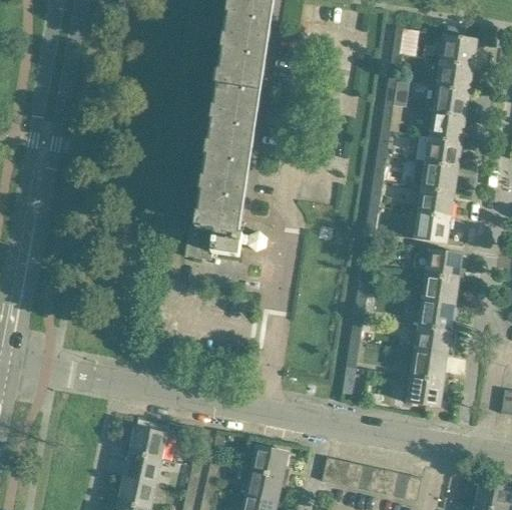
[(230,0),(195,225),(188,224),(184,255),(210,259),(211,252),(238,257),(240,243),(247,244),(257,251),(266,247),(268,236),(260,229),(249,234),(234,232),(271,0),(230,0)]
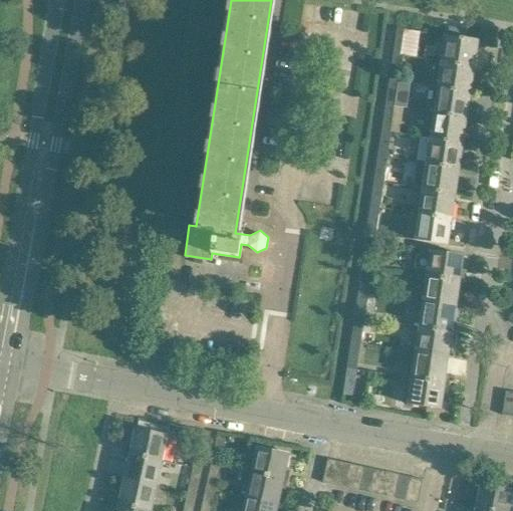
[(403,53),(407,28),(398,26),(394,52),(403,53)]
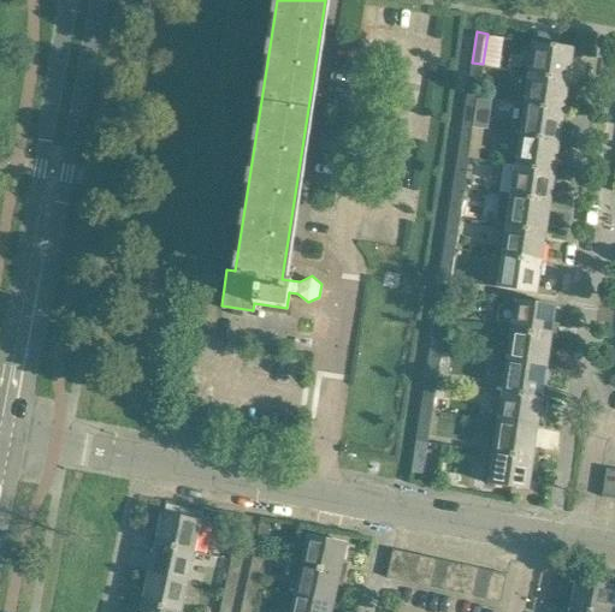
[(569,77),(574,46),(533,40),(528,71),(569,77)]
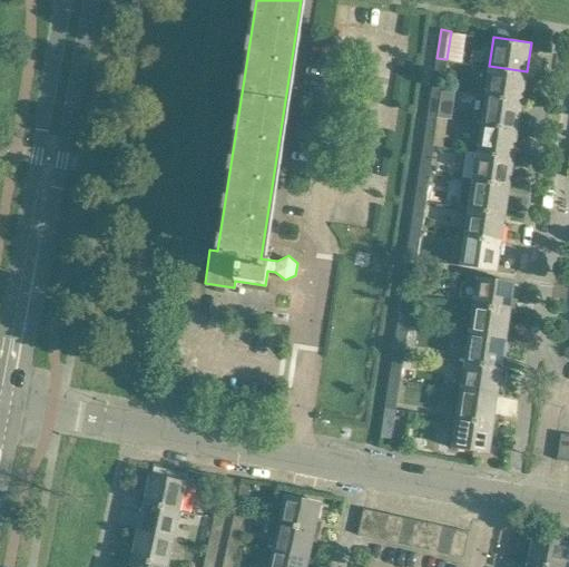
[(435,66),(432,86),(442,88),(445,68),(435,66)]
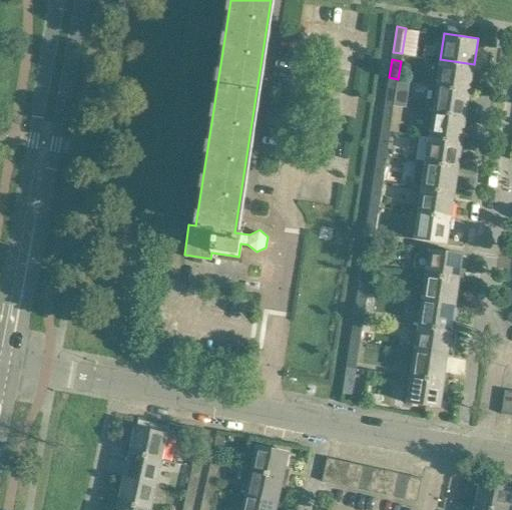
[(470,90),(474,64),(440,59),(436,84),(470,90)]
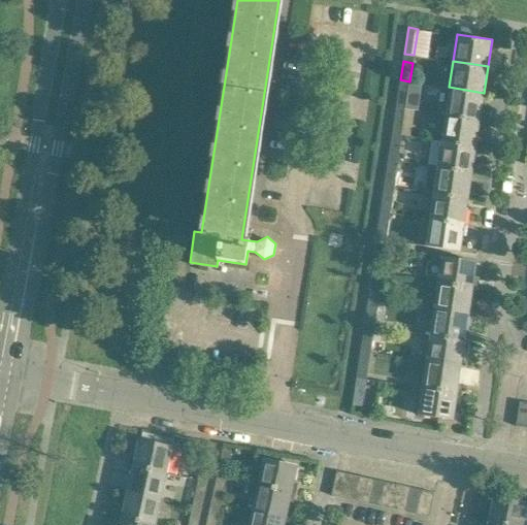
[(439,95),(443,69),(424,67),(421,92),(439,95)]
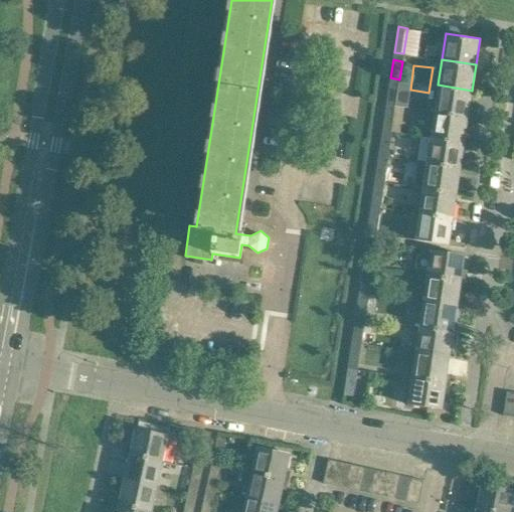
[(468,116),(472,91),(438,84),(434,111),(468,116)]
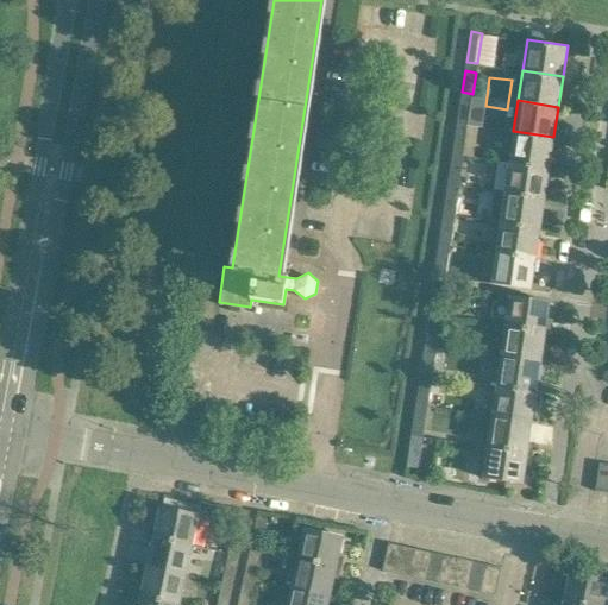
[(461,101),(457,123),(468,124),(471,102),(461,101)]
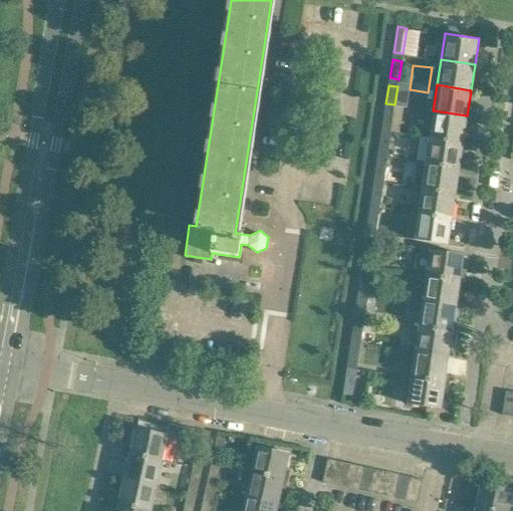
[(385,110),(381,129),(391,130),(394,111),(385,110)]
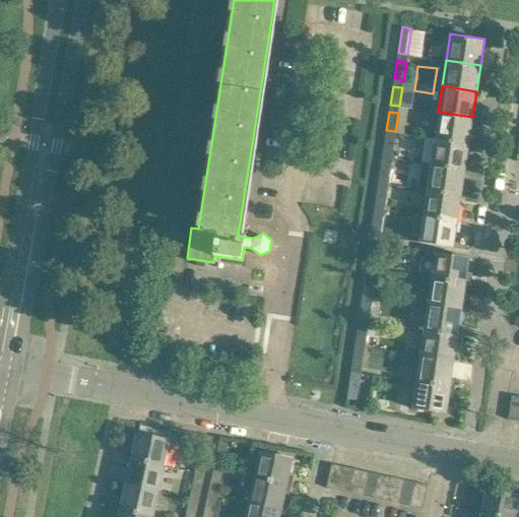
[(468,142),(472,117),(438,112),(435,137),(468,142)]
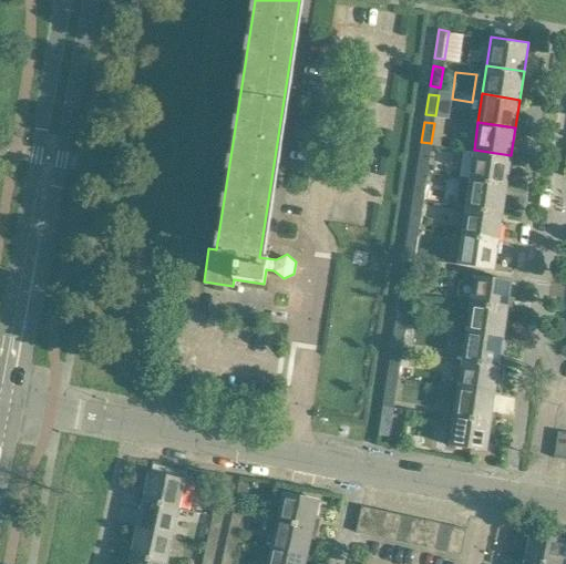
[(511,155),(474,150),(464,149),(460,176),(506,184),(511,155)]
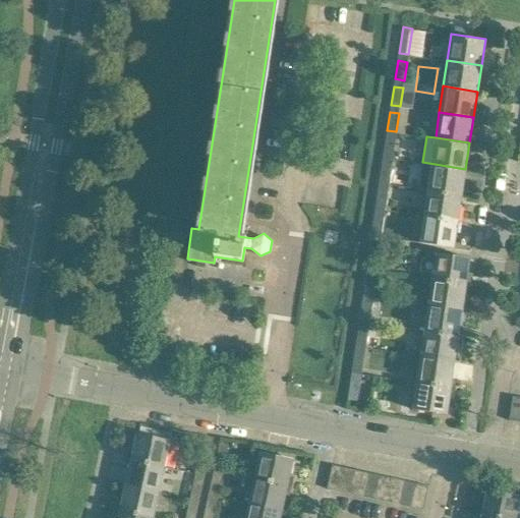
[(386,137),(383,156),(392,158),(395,139),(386,137)]
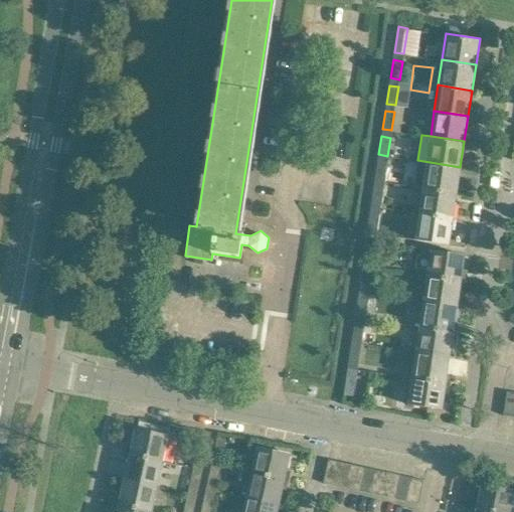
[(417,160),(413,185),(422,187),(456,192),(460,167),(417,160)]
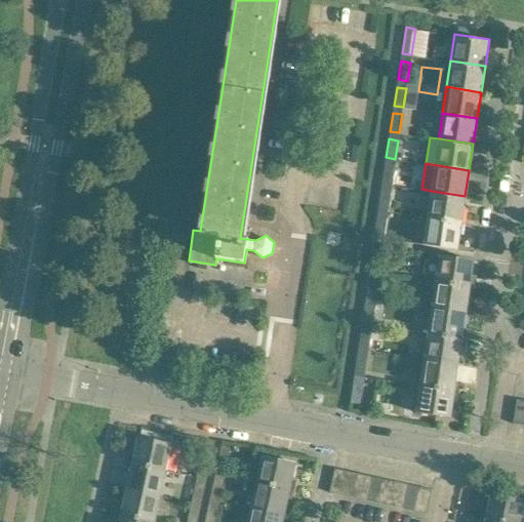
[(385,165),(383,184),(392,185),(394,166),(385,165)]
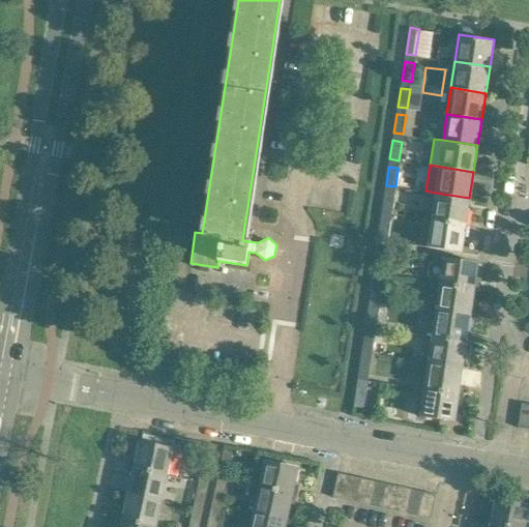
[(384,193),(382,211),(391,212),(393,194),(384,193)]
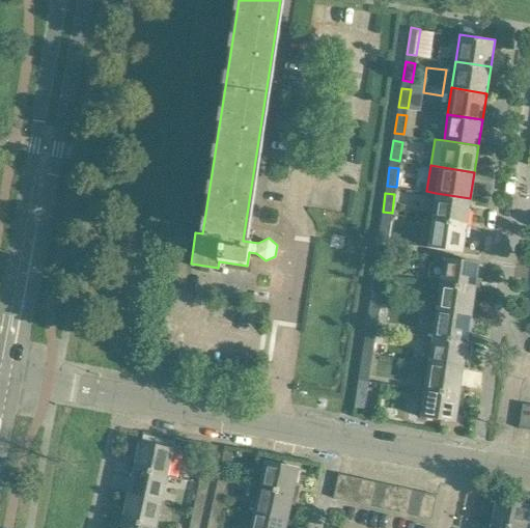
[(467,224),(470,198),(436,193),(431,219),(467,224)]
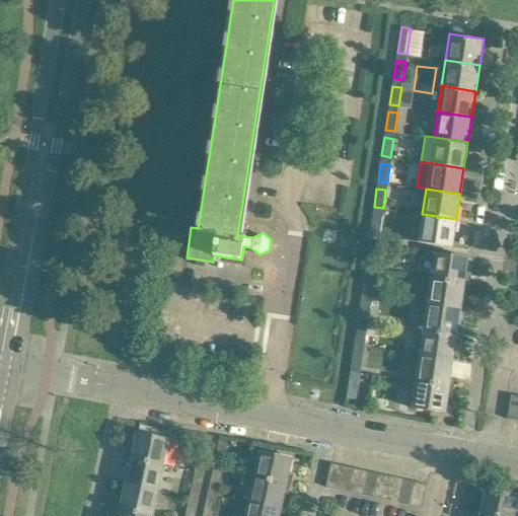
[(452,245),(456,219),(422,214),(418,240),(452,245)]
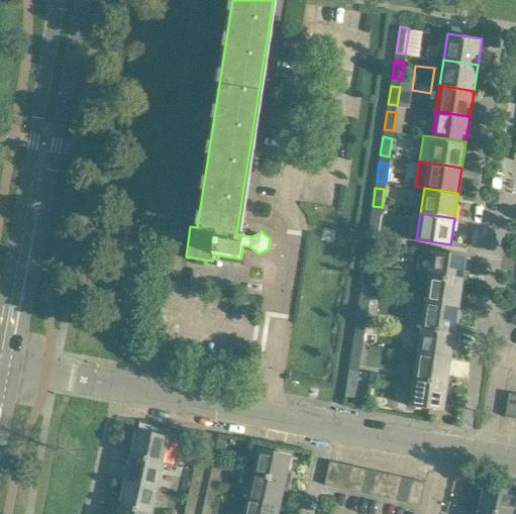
[(371,214),(369,232),(378,234),(380,216),(371,214)]
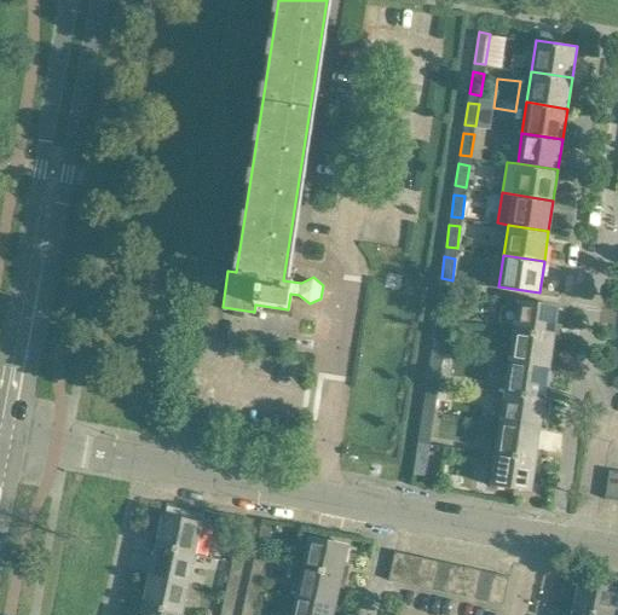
[(440,288),(437,309),(449,311),(451,289),(440,288)]
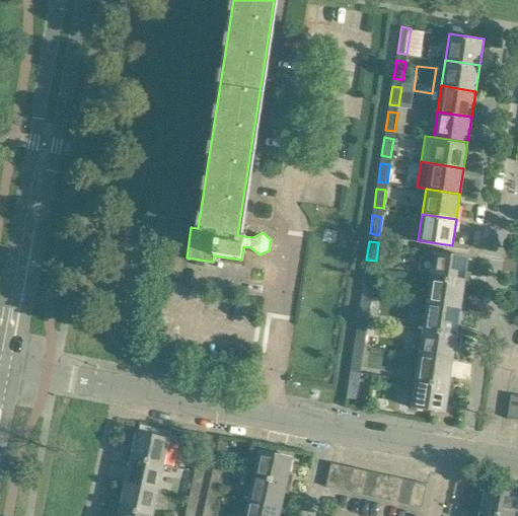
[(465,272),(467,256),(423,249),(422,253),(419,255),(418,258),(417,261),(417,264),(418,266),(419,268),(418,274),(430,276),(430,278),(467,283),(468,273),(465,272)]
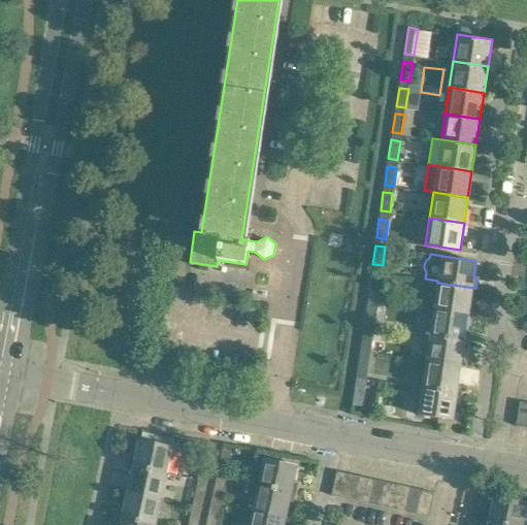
[(370,281),(367,299),(377,300),(380,282),(370,281)]
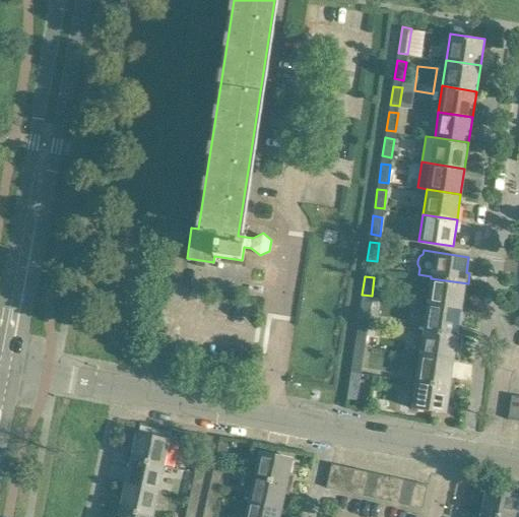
[(461,309),(463,294),(466,295),(468,283),(431,278),(427,304),(461,309)]
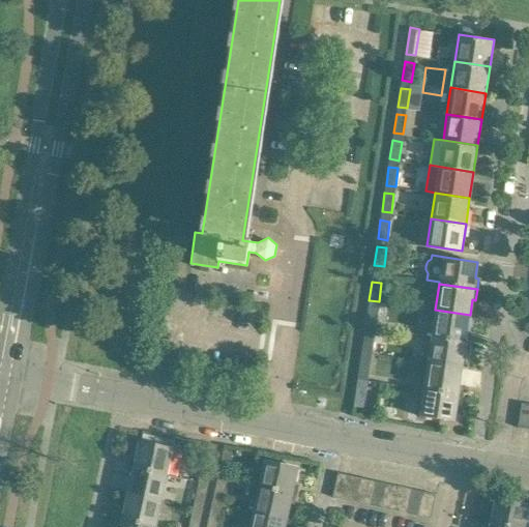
[(369,300),(366,318),(376,320),(379,301),(369,300)]
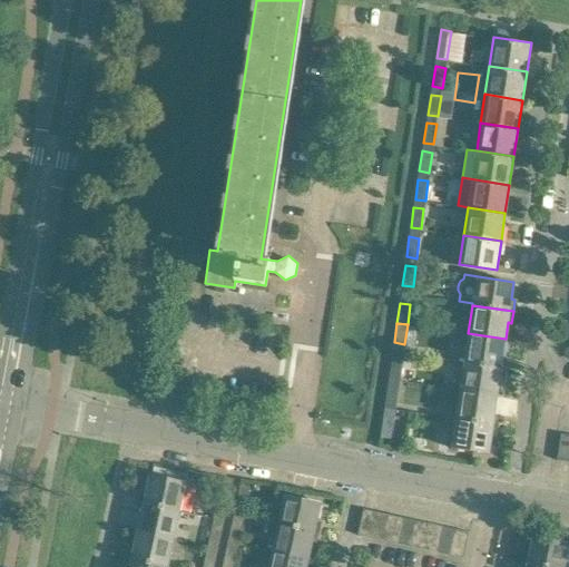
[(501,367),(506,339),(468,333),(464,361),(501,367)]
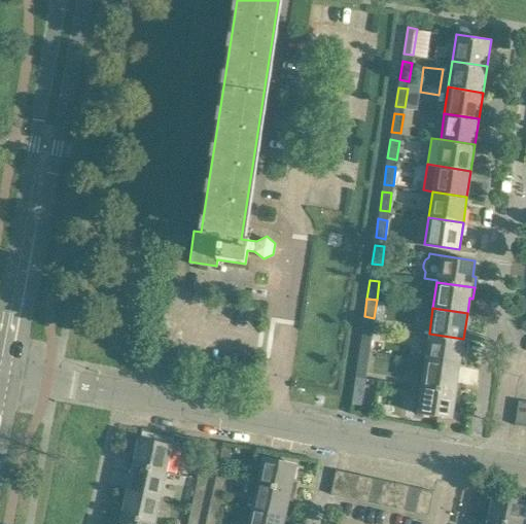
[(362,333),(359,350),(369,352),(372,334),(362,333)]
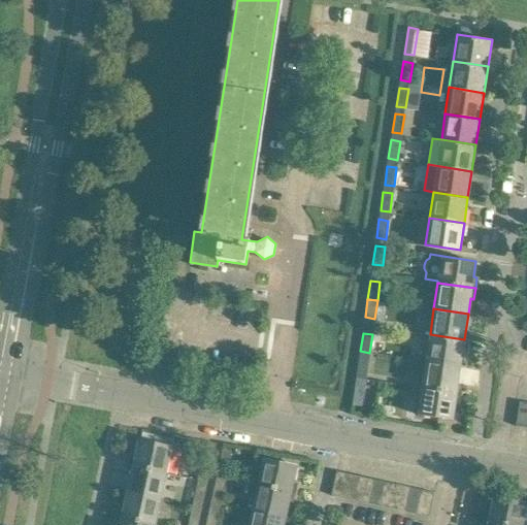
[(460,366),(464,339),(430,334),(426,361),(460,366)]
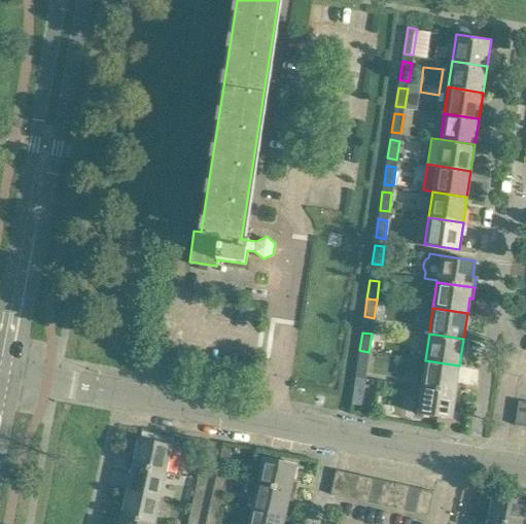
[(359,350),(356,369),(366,371),(369,352),(359,350)]
